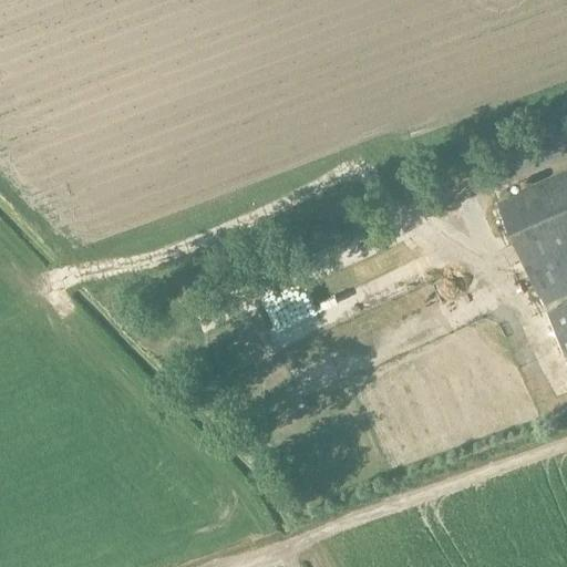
[(566,172),(498,204),(545,305),(566,295),(566,303),(547,313),(566,358),(566,172)]
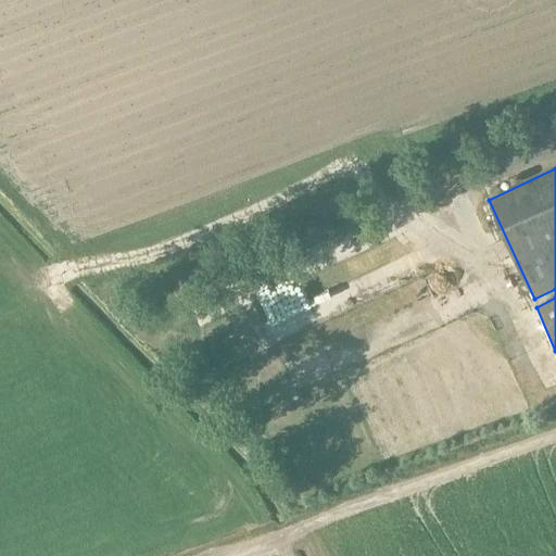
[(376,247),(400,306),(430,294),(406,235),(376,247)]
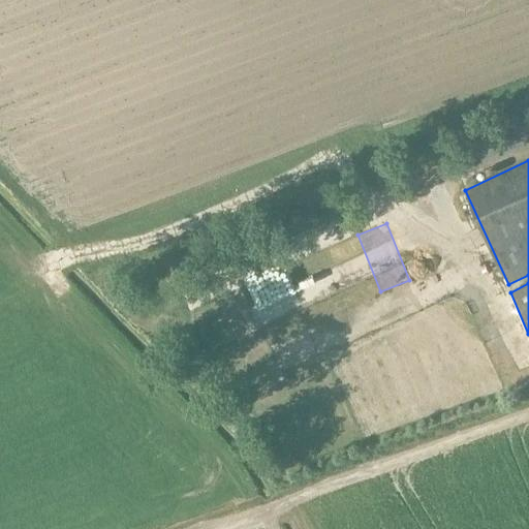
[(247,263),(208,278),(213,290),(252,275),(247,263)]
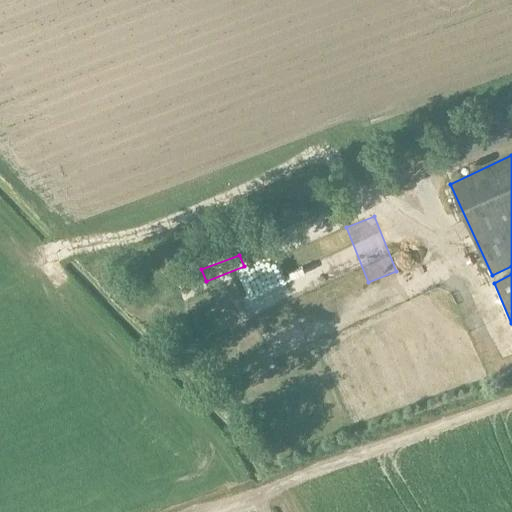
[(311,365),(342,357),(340,349),(347,347),(336,306),(298,317),(311,365)]
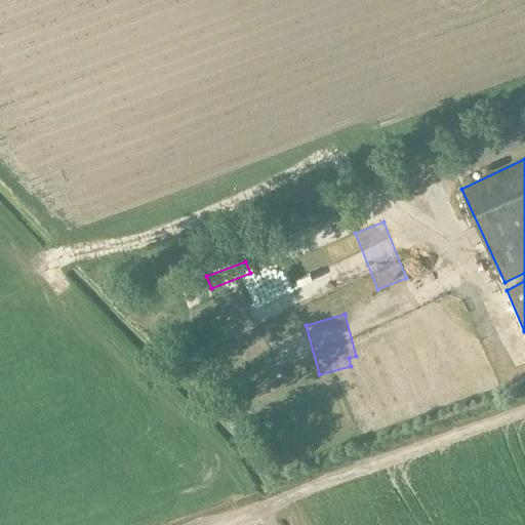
[(263,337),(277,371),(310,357),(295,323),(263,337)]
